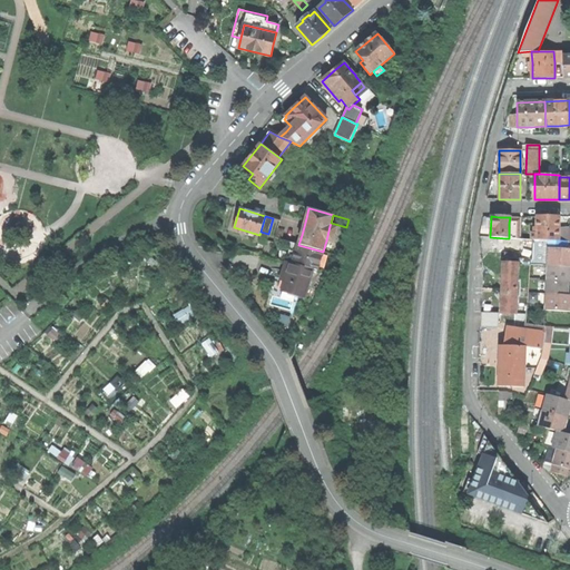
[(531,233),(531,239),(548,241),(558,241),(558,228),(559,217),(547,217),(537,216),(537,227),(533,227),(532,233),(531,233)]
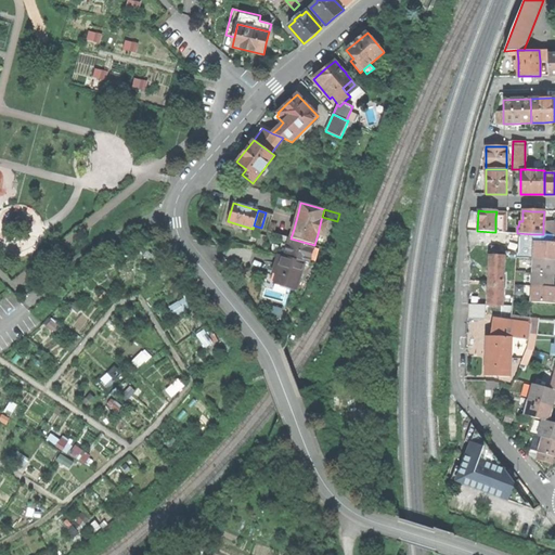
[(499,217),(495,217),(495,232),(501,232),(506,232),(507,214),(499,214),(499,217)]
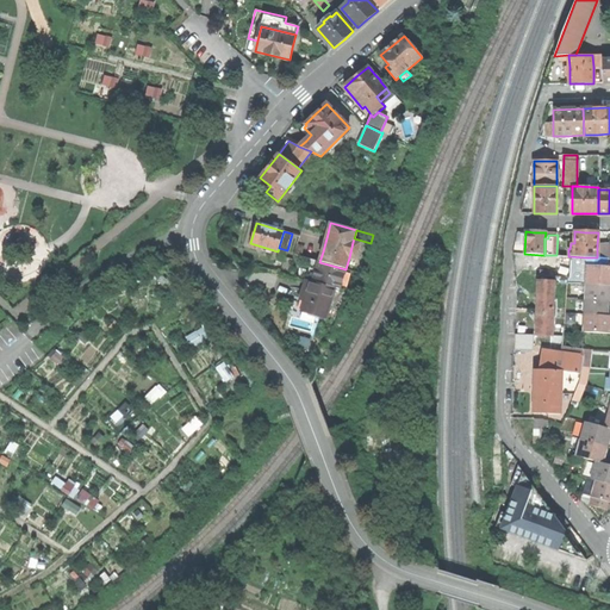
[(349,257),(355,260),(360,244),(353,242),(349,257)]
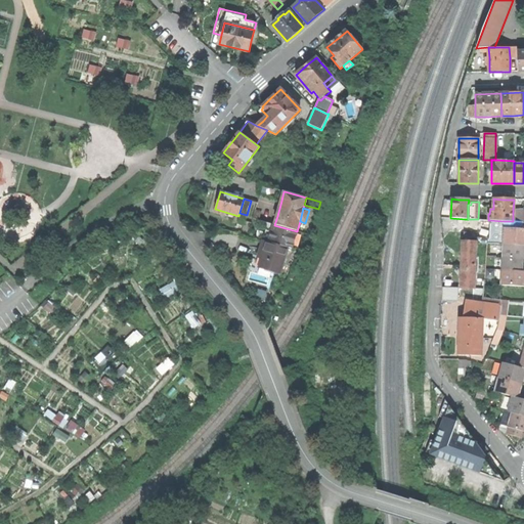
[(523,222),(523,210),(513,210),(513,221),(521,222),(523,222)]
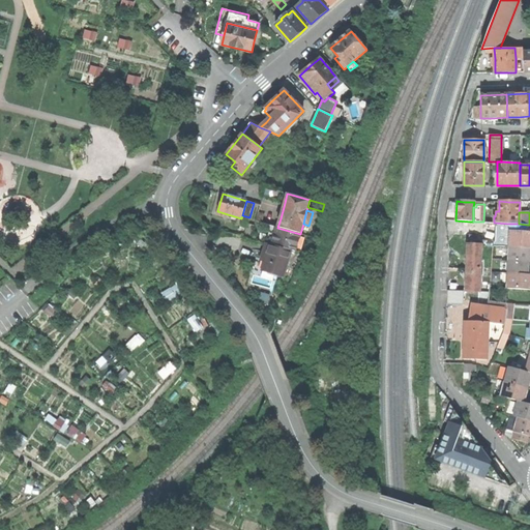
[(277,228),(262,223),(260,230),(275,234),(277,228)]
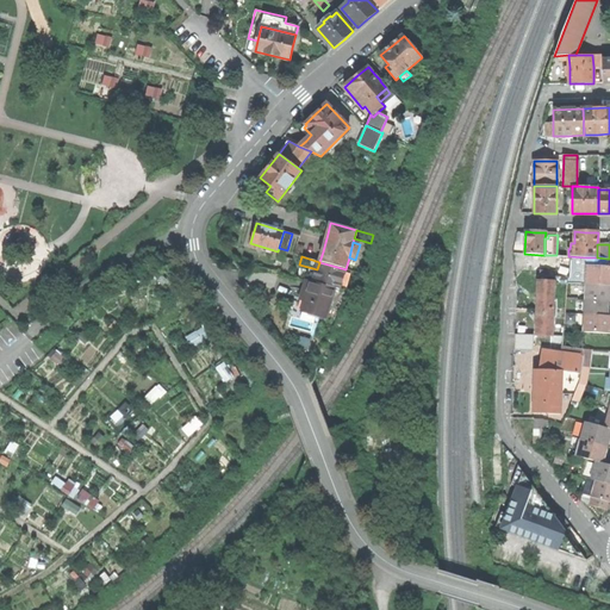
[(293,259),(285,257),(281,273),(290,275),(293,259)]
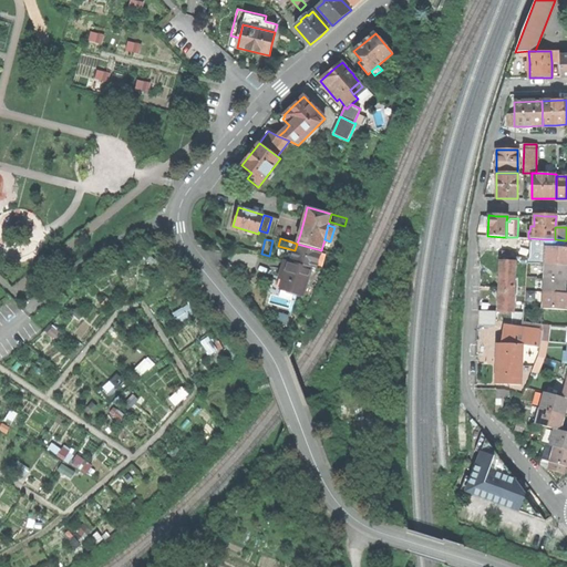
[(545,248),(564,249),(564,240),(555,239),(545,239),(545,248)]
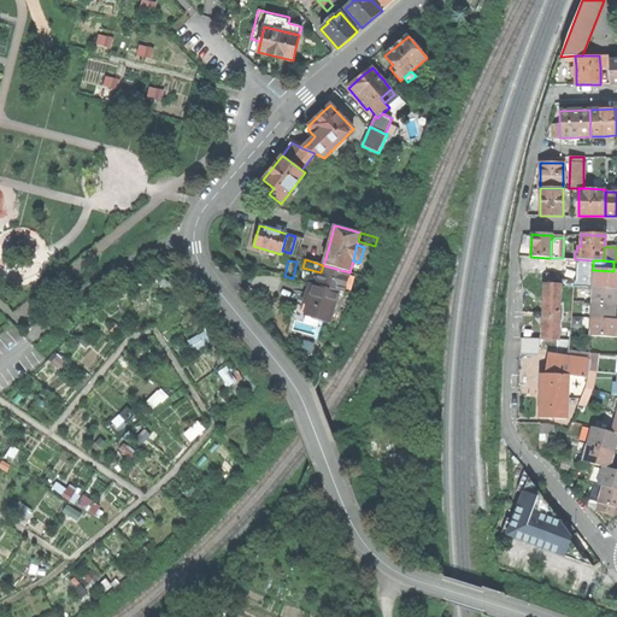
[(318,282),(317,286),(338,292),(344,293),(350,272),(323,265),(321,272),(321,274),(318,282)]
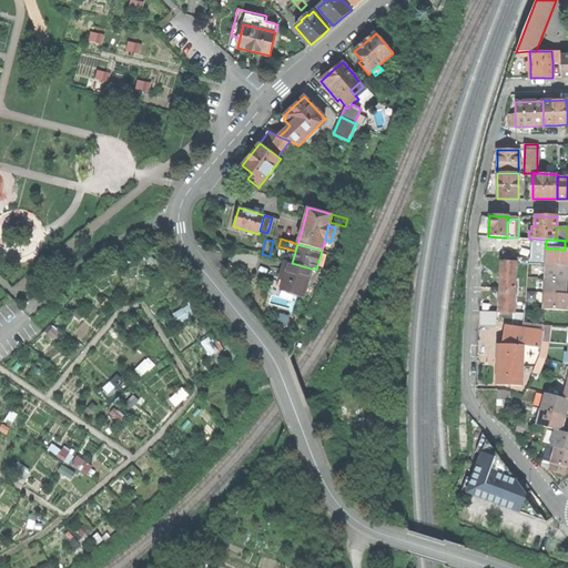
[(567,249),(565,250),(546,249),(545,265),(567,266),(567,265),(567,249)]
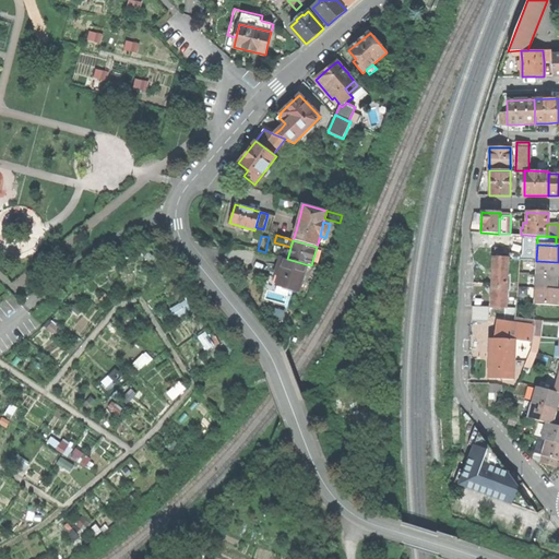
[(298,292),(306,264),(287,259),(284,258),(282,257),(278,268),(273,284),(298,292)]
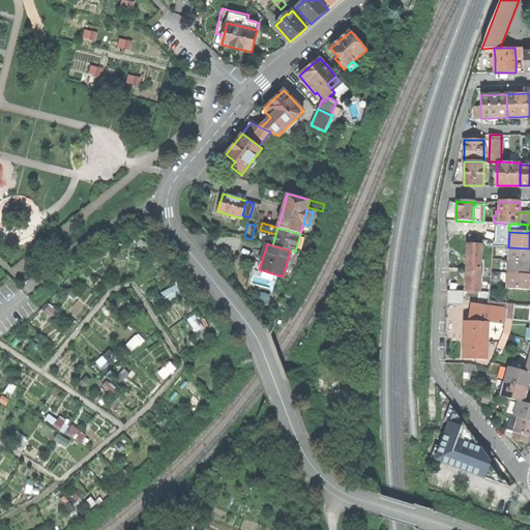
[(480,245),(468,244),(467,267),(467,268),(466,292),(478,292),(480,245)]
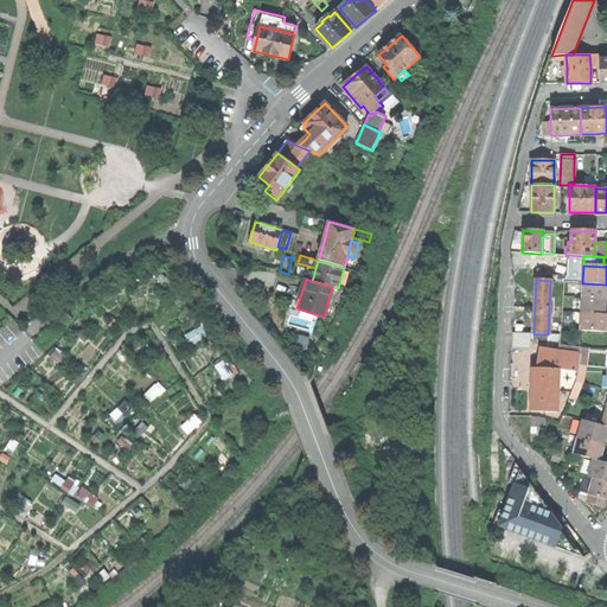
[(582,283),(582,300),(606,301),(606,293),(606,285),(582,283)]
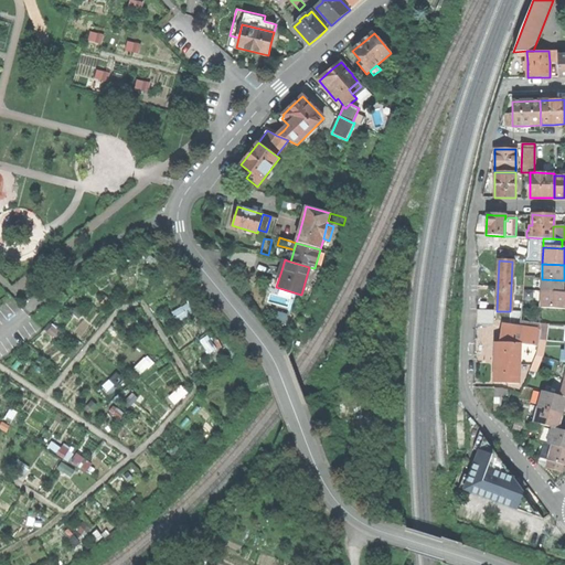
[(564,280),(542,279),(541,291),(564,292),(564,286),(564,280)]
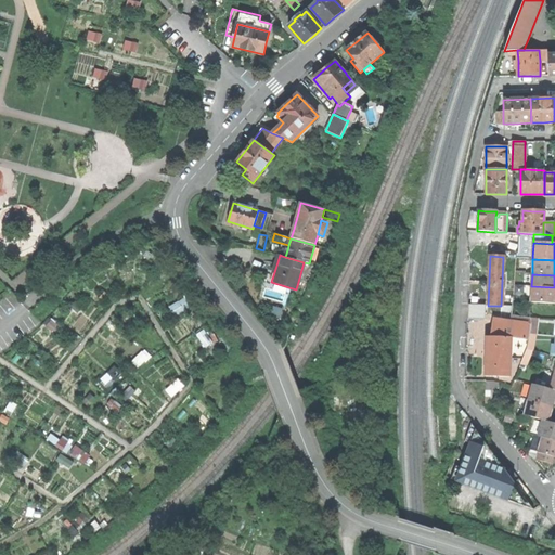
[(554,287),(531,286),(531,302),(554,302),(554,287)]
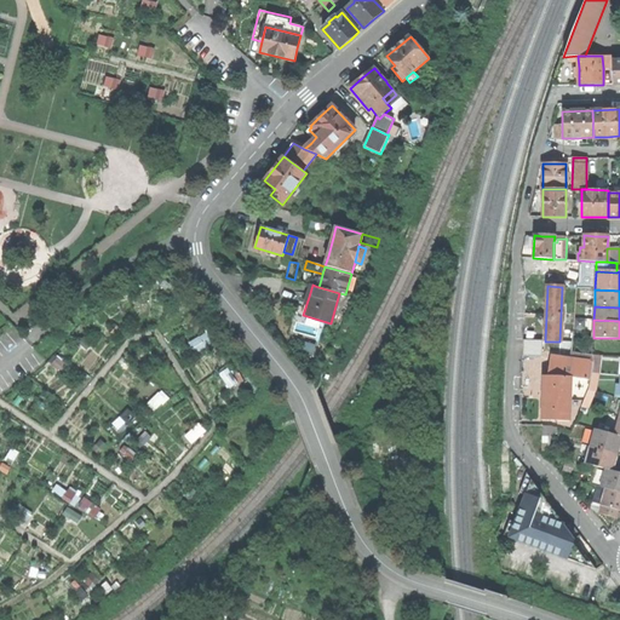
[(541,357),(543,342),(524,340),(523,356),(541,357)]
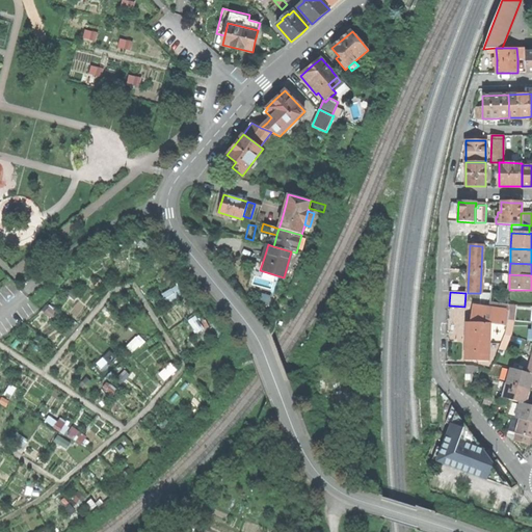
[(508,311),(508,320),(515,321),(516,304),(509,304),(508,311)]
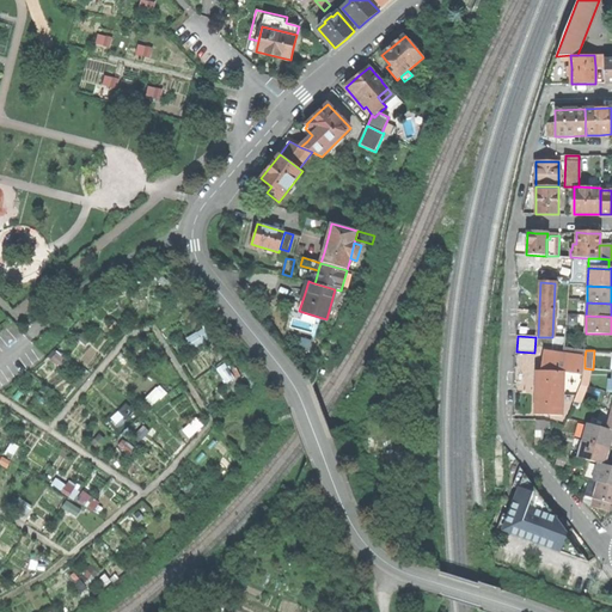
[(544,353),(540,372),(562,373),(579,375),(581,357),(544,353)]
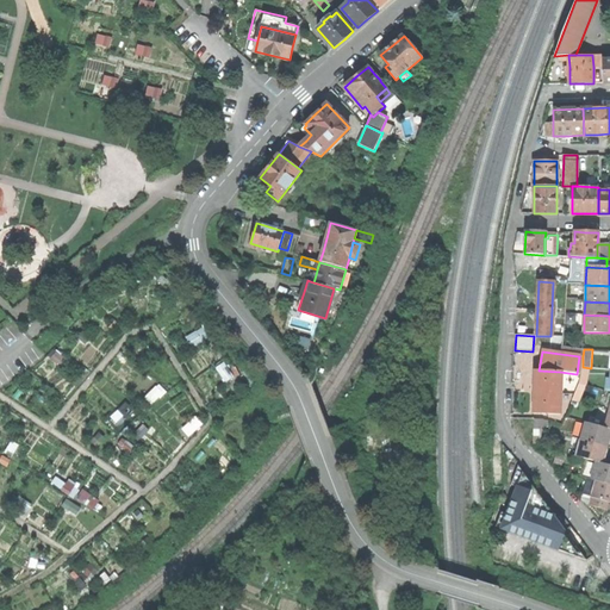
[(583,367),(578,383),(584,385),(586,385),(591,368),(583,367)]
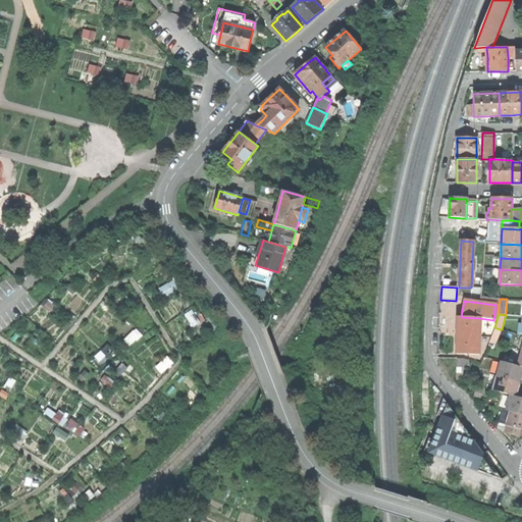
[(457,336),(456,354),(478,355),(479,318),(461,317),(457,317),(457,336)]
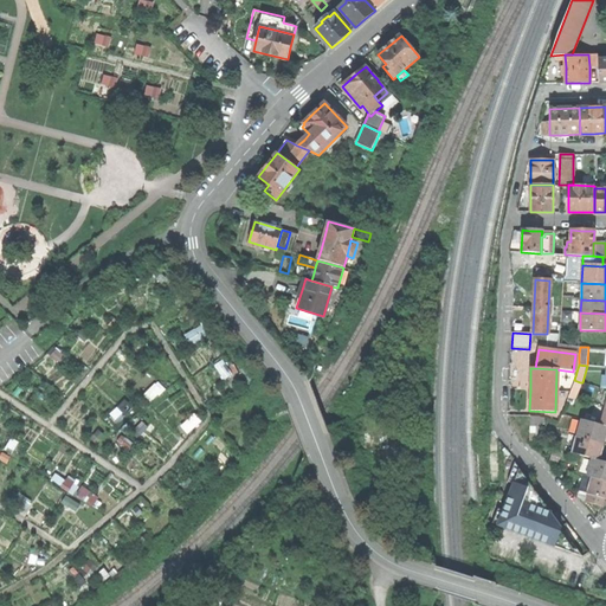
[(574,380),(568,398),(573,400),(580,382),(574,380)]
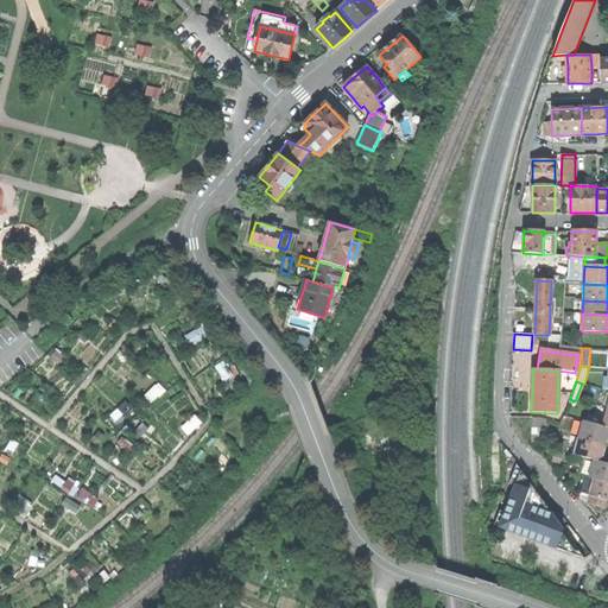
[(531,417),(530,443),(538,444),(538,424),(546,424),(546,418),(531,417)]
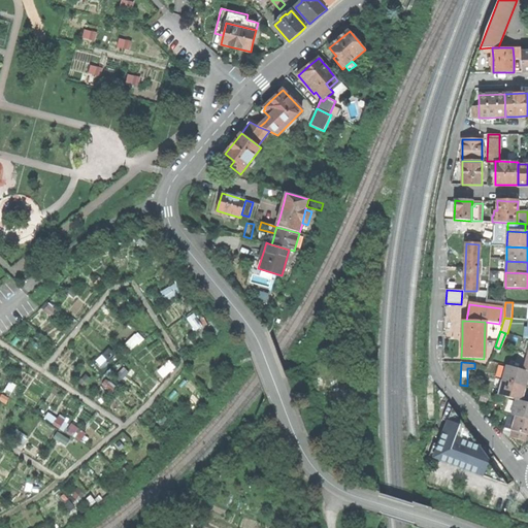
[(527,380),(527,370),(523,369),(505,365),(501,380),(526,386),(527,382),(527,380)]
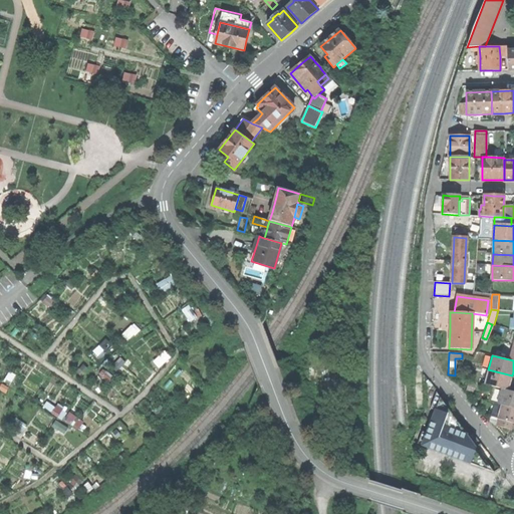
[(502,389),(508,391),(510,382),(511,379),(512,375),(488,369),(484,383),(502,389)]
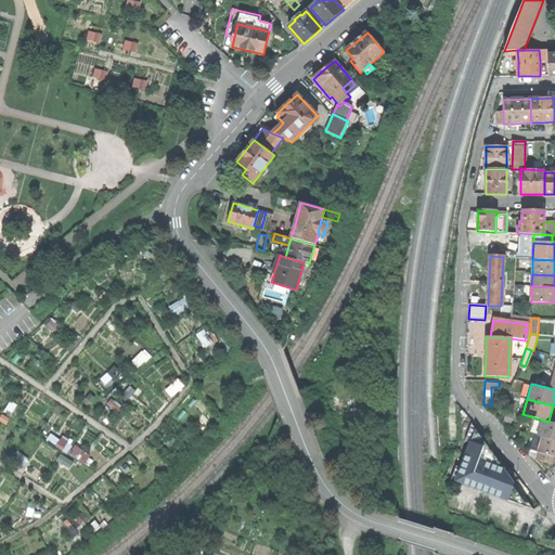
[(513,414),(506,413),(504,422),(511,423),(513,414)]
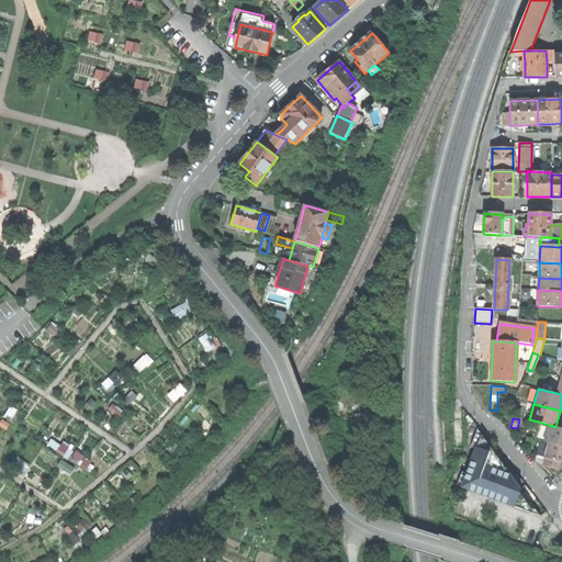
[(548,442),(561,446),(561,428),(555,427),(549,425),(544,441),(548,442)]
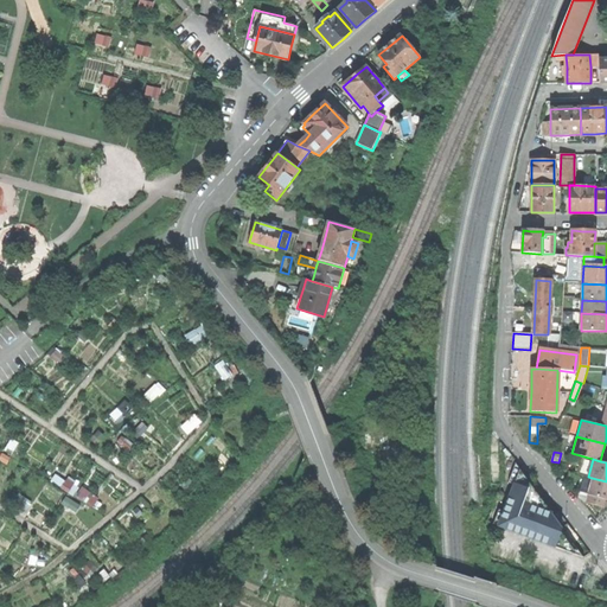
[(606,481),(592,478),(586,502),(605,508),(606,500),(606,481)]
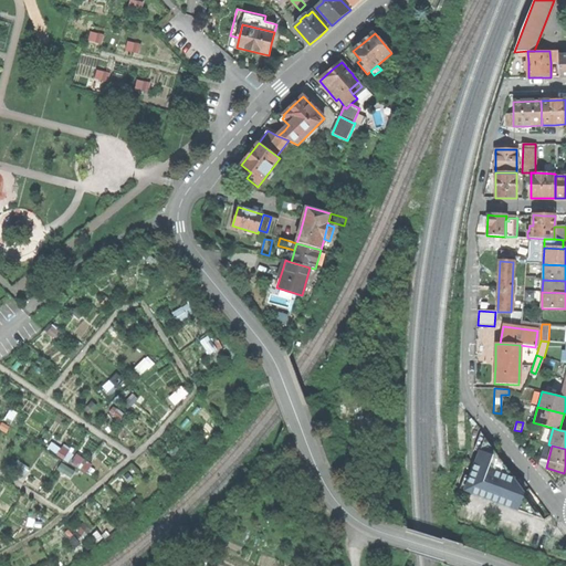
[(489,469),(494,456),(480,450),(469,477),(464,475),(460,489),(519,510),(525,494),(513,477),(489,469)]
